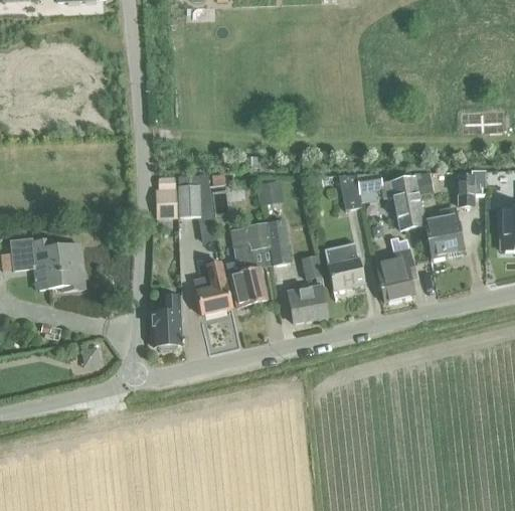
[(261,155),(242,155),(242,167),(261,166),(261,155)]
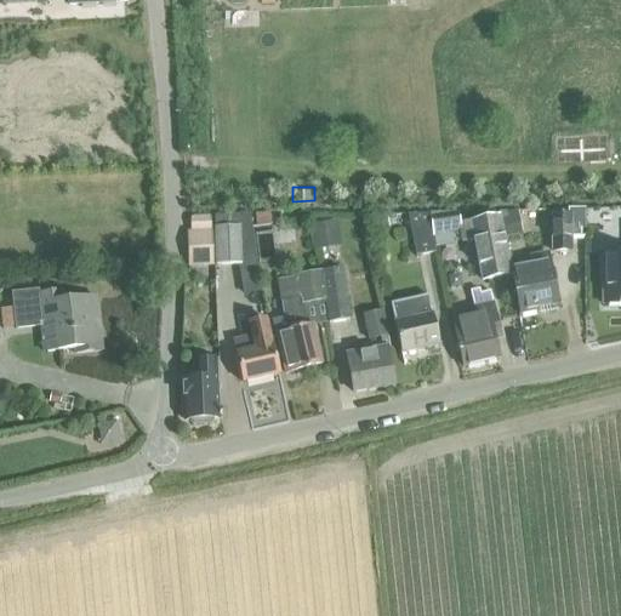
[(562,212),(551,212),(551,249),(573,250),(573,233),(585,233),(586,205),(568,204),(567,212),(562,212)]
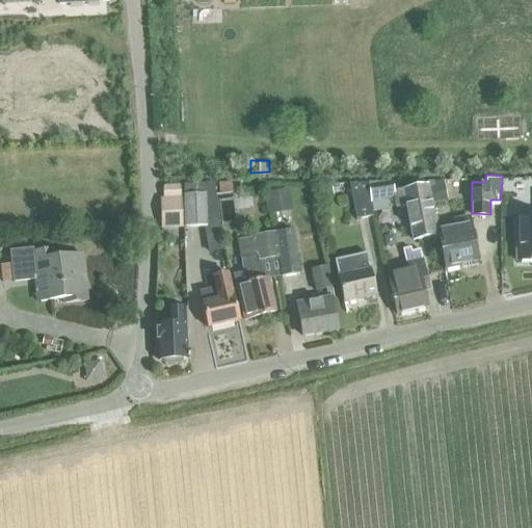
[(441,178),(428,181),(429,184),(433,201),(448,198),(445,182),(441,178)]
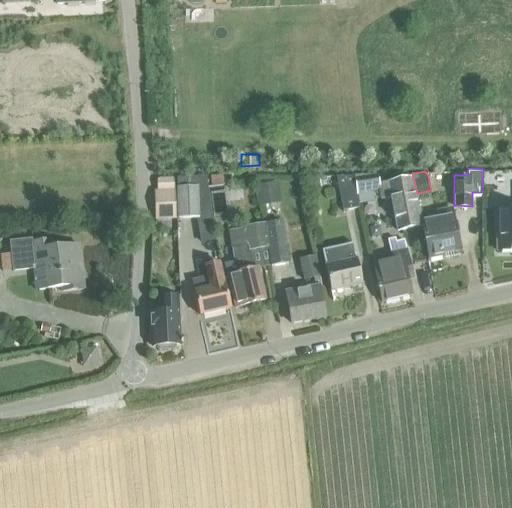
[(221,172),(210,174),(211,183),(222,182),(221,172)]
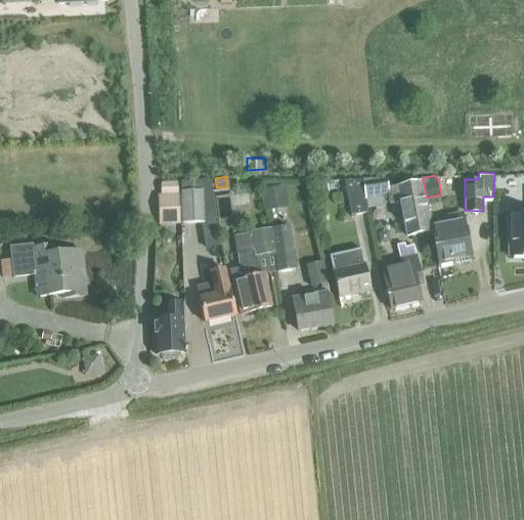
[(361,178),(365,198),(384,195),(384,192),(387,192),(386,176),(361,178)]
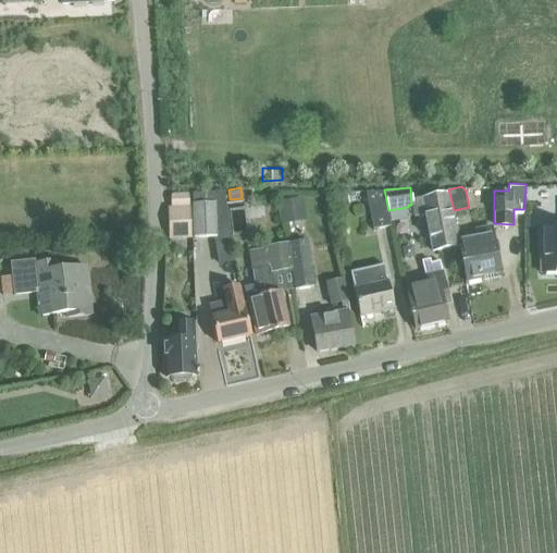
[(391,222),(388,210),(384,188),(366,188),(373,225),(391,222)]
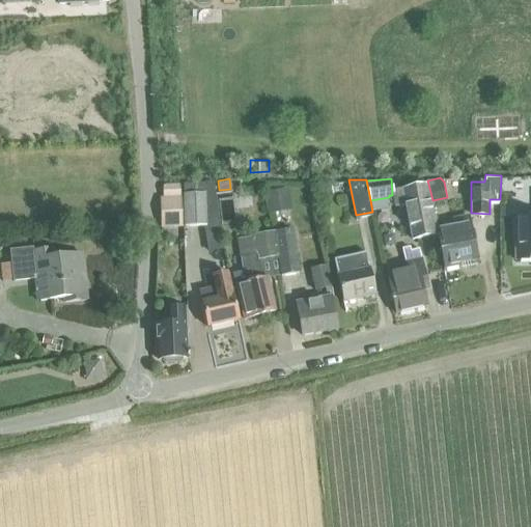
[(424,182),(392,188),(395,203),(404,202),(412,237),(424,234),(436,232),(440,232),(438,224),(432,200),(428,184),(426,184),(426,183),(424,183),(424,182)]
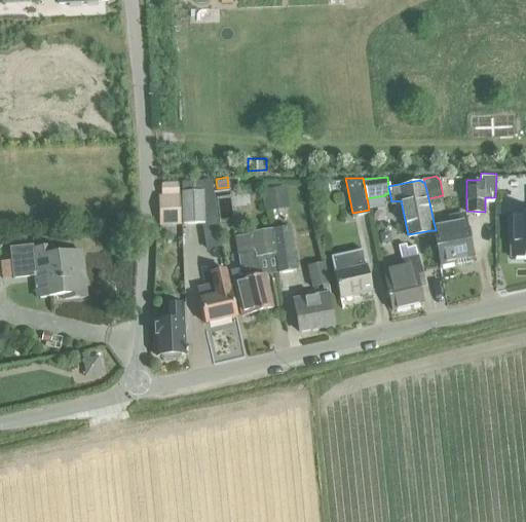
[(210,181),(181,182),(182,223),(216,222),(210,181)]
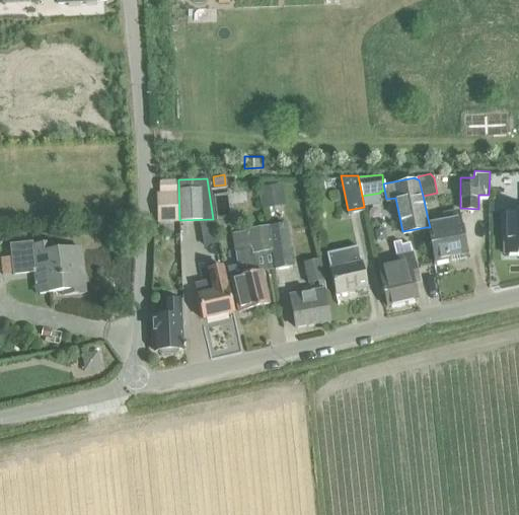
[(260,186),(263,207),(285,203),(282,182),(260,186)]
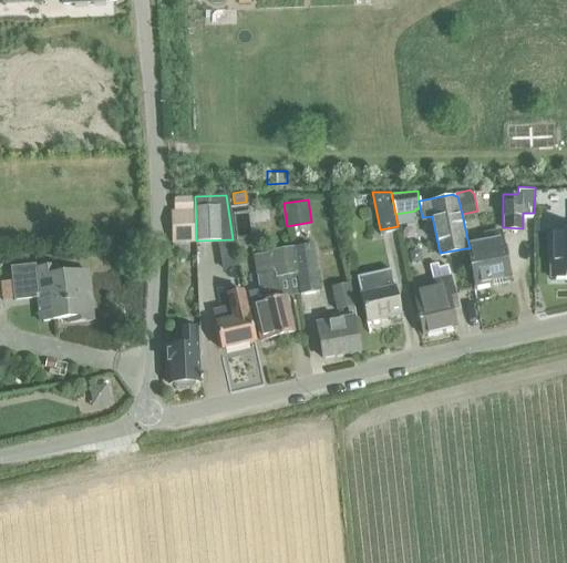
[(174,207),(171,207),(172,241),(194,241),(193,207),(174,207)]
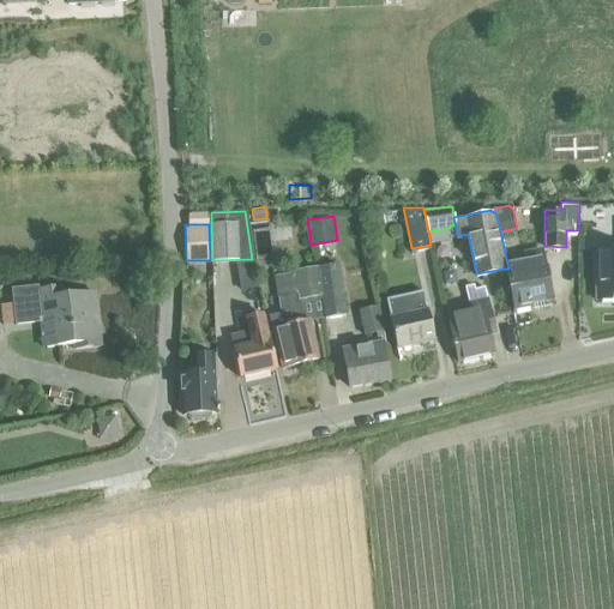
[(525,254),(506,259),(509,269),(512,287),(516,305),(555,299),(545,246),(524,249),(525,254)]
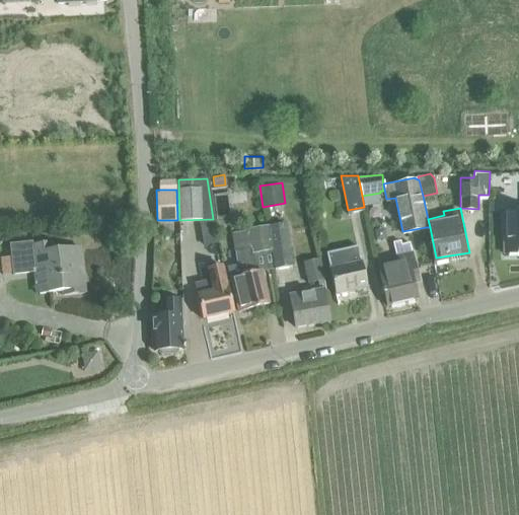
[(518,209),(504,210),(505,252),(518,251),(518,209)]
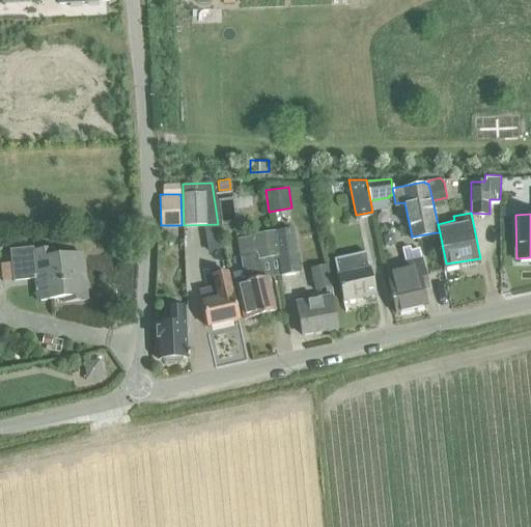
[(275,230),(270,231),(278,274),(299,271),(292,227),(283,228),(275,230)]
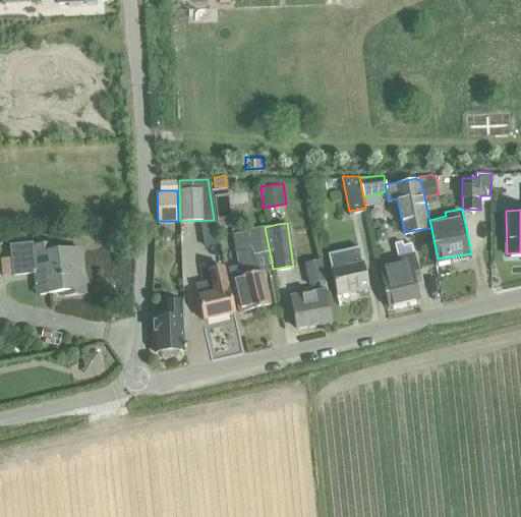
[(238,264),(229,266),(232,278),(239,311),(257,306),(269,304),(261,271),(273,269),(265,227),(264,227),(259,228),(233,233),(238,264)]
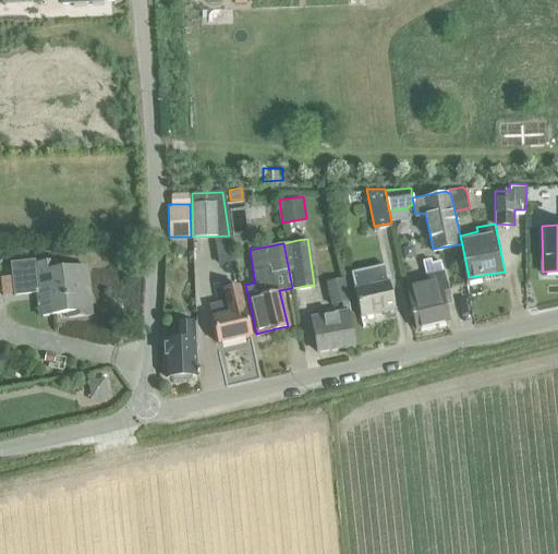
[(427,281),(407,287),(413,313),(416,326),(450,321),(441,289),(447,287),(440,260),(432,262),(431,256),(423,259),(427,281)]
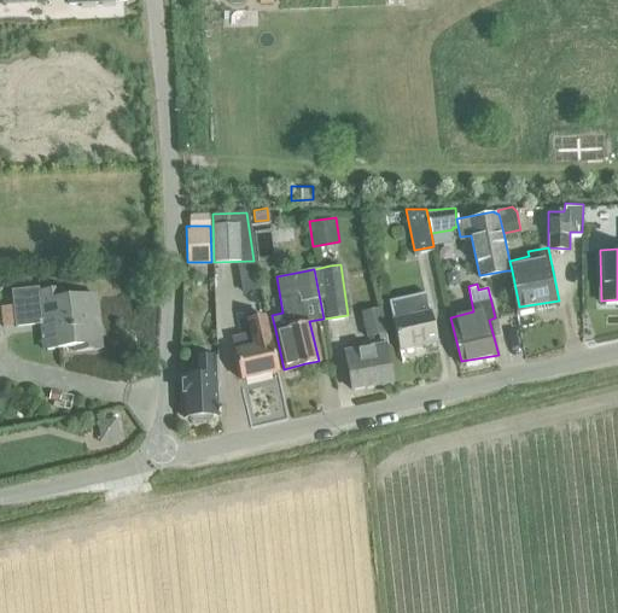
[(16,326),(39,323),(42,348),(57,345),(58,348),(74,345),(75,350),(101,348),(98,314),(94,293),(65,296),(64,287),(35,291),(35,289),(11,291),(16,326)]
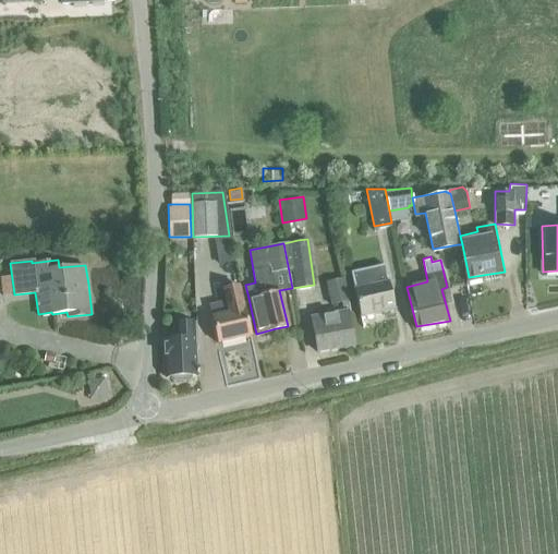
[(352,272),(354,287),(362,314),(396,309),(390,279),(384,265),(352,272)]
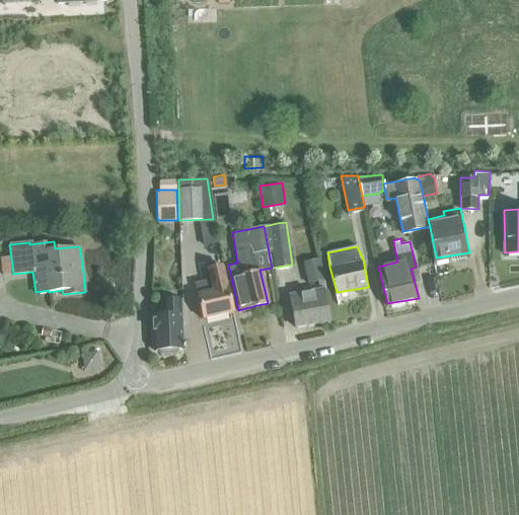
[(324,278),(320,256),(302,262),(307,282),(309,282),(311,289),(289,293),(296,326),(330,320),(323,287),(323,279),(324,278)]
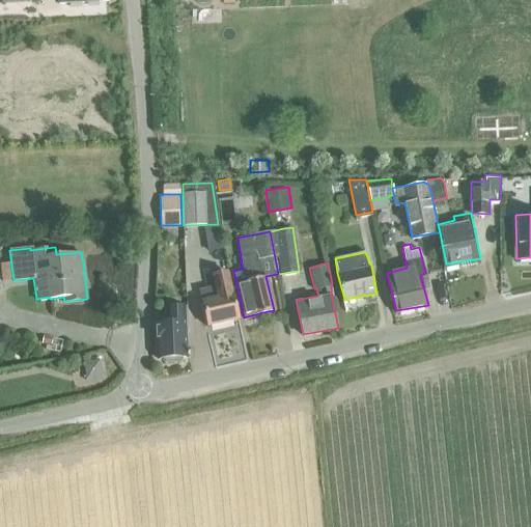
[(198,288),(201,299),(207,325),(239,319),(232,292),(226,271),(213,274),(215,284),(198,288)]
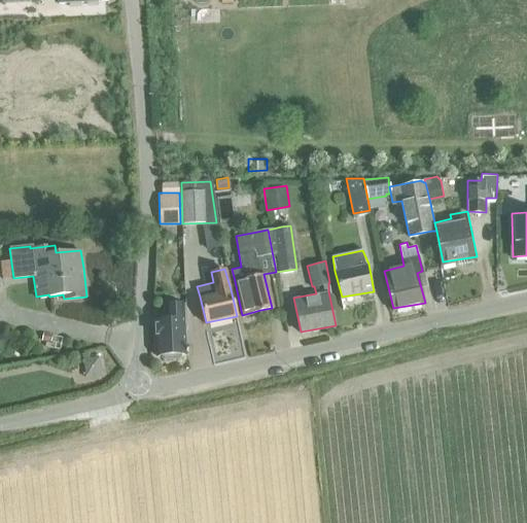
[(180,353),(186,353),(186,351),(187,351),(187,348),(185,348),(184,305),(165,306),(165,321),(154,321),(156,354),(163,354),(165,357),(178,357),(180,353)]
